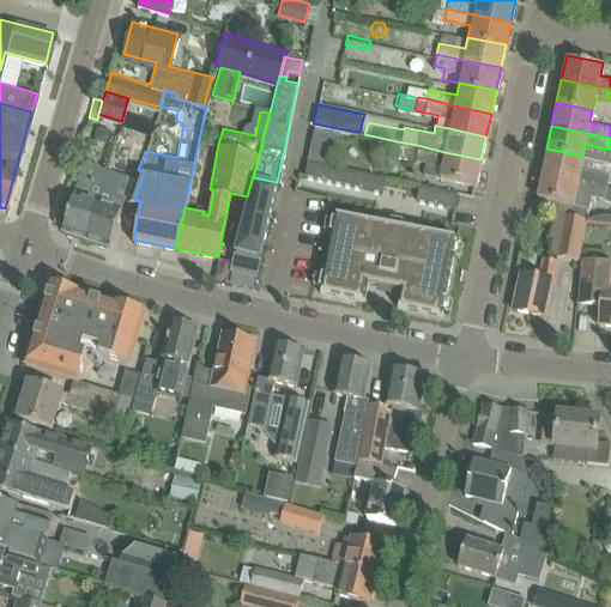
[(310,141),(308,157),(331,162),(334,146),(310,141)]
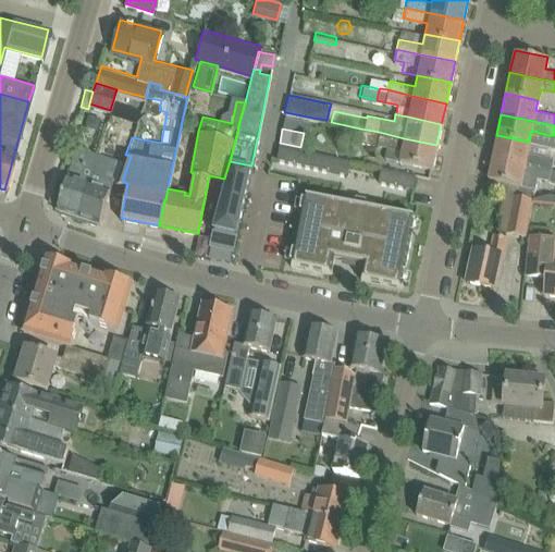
[(379,132),(360,129),(359,139),(386,145),(384,156),(399,160),(432,167),(436,145),(404,138),(379,132)]
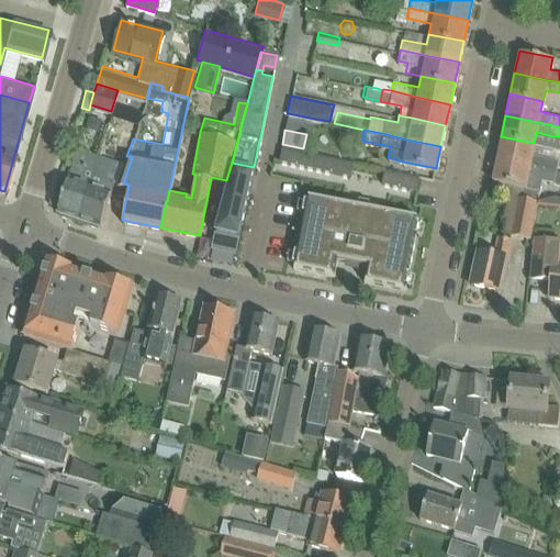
[(501,136),(496,157),(556,169),(558,158),(532,153),(534,143),(501,136)]
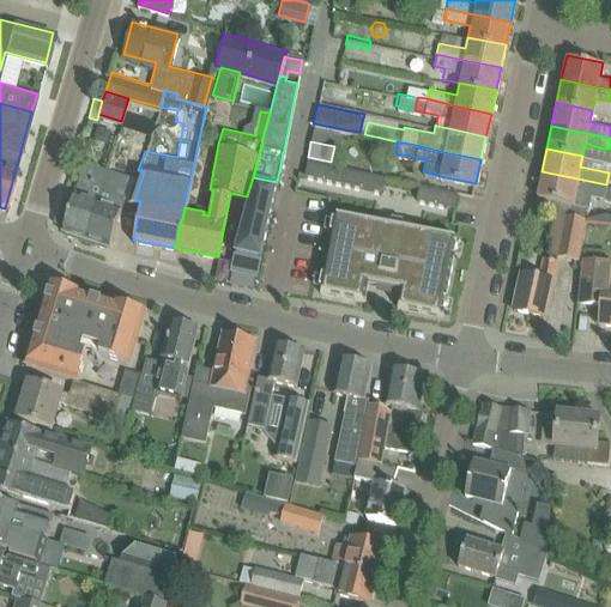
[(74,232),(85,236),(97,200),(107,168),(98,164),(84,159),(61,229),(65,230),(67,232),(72,235),(74,232)]
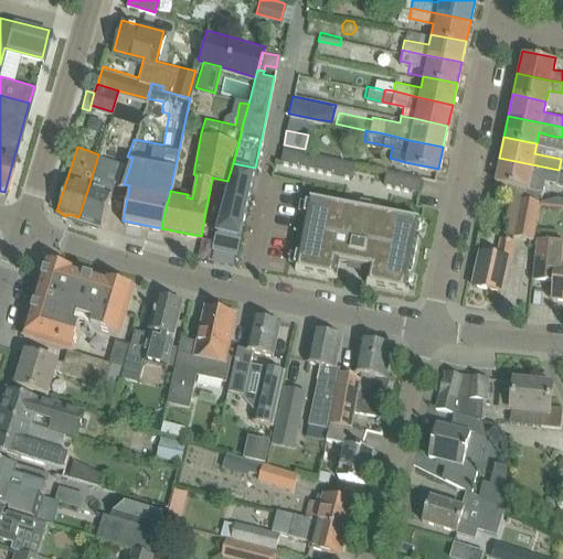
[(279,159),(289,161),(291,148),(283,147),(279,159)]
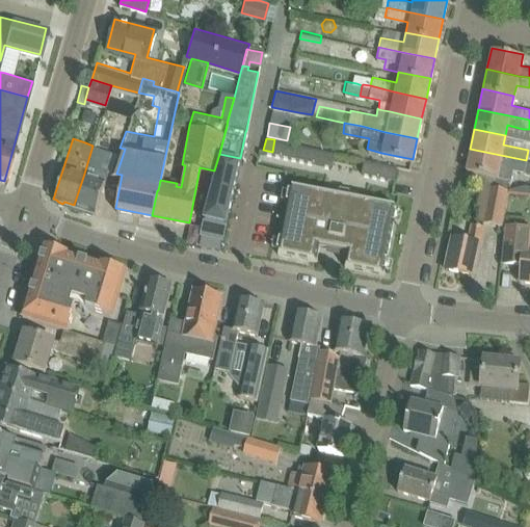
[(274,139),(272,152),(280,153),(283,141),(274,139)]
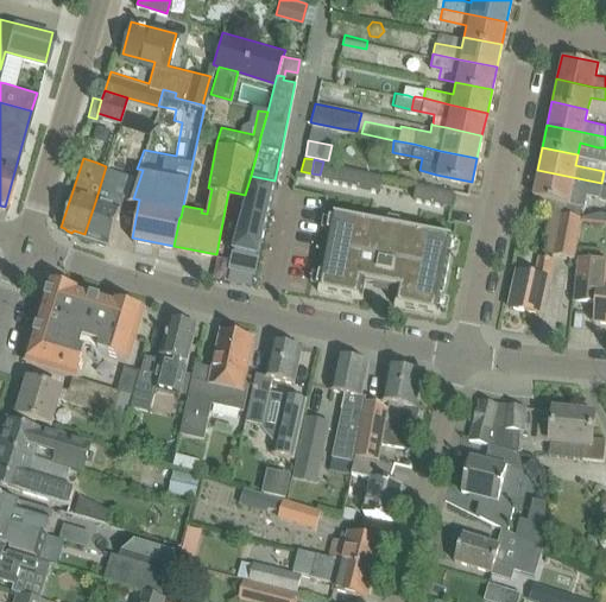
[(323,162),(320,175),(329,177),(333,164),(323,162)]
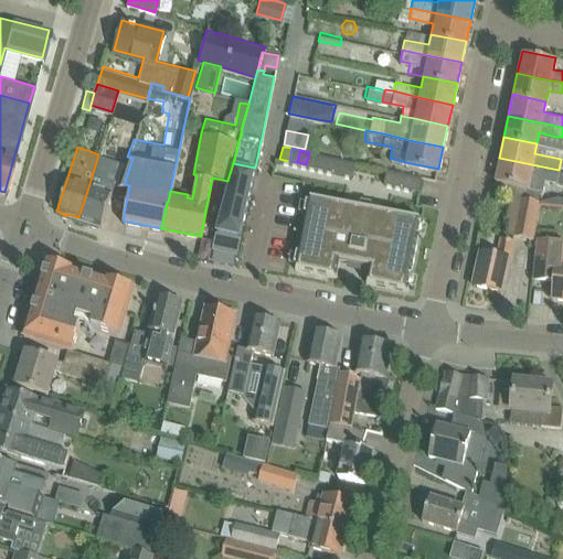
[(309,152),(306,164),(315,167),(317,153),(309,152)]
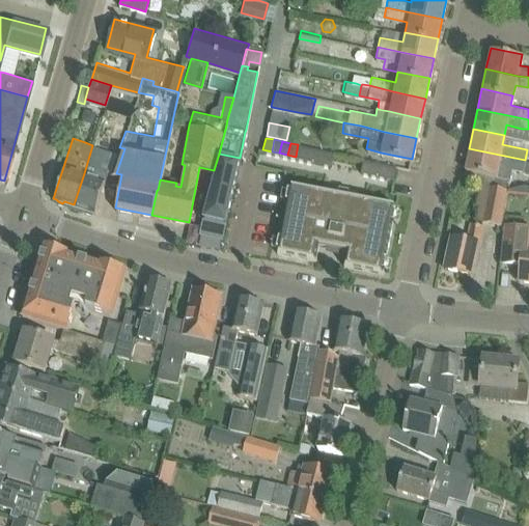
[(298,144),(296,157),(304,158),(306,146),(298,144)]
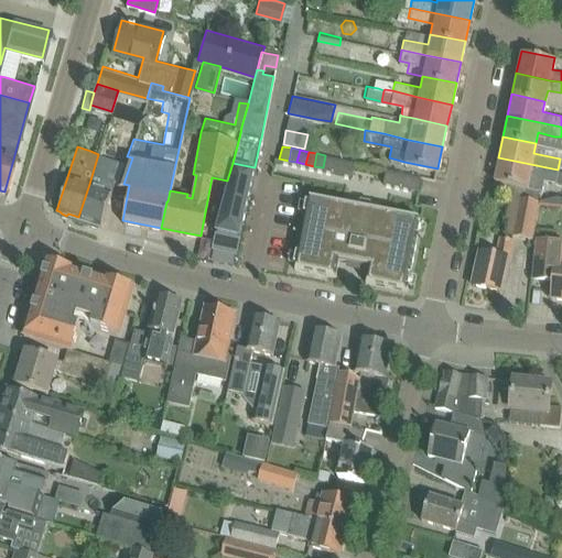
[(89,184),(78,217),(89,220),(90,223),(95,225),(98,223),(100,225),(107,204),(120,161),(107,157),(98,154),(89,184)]
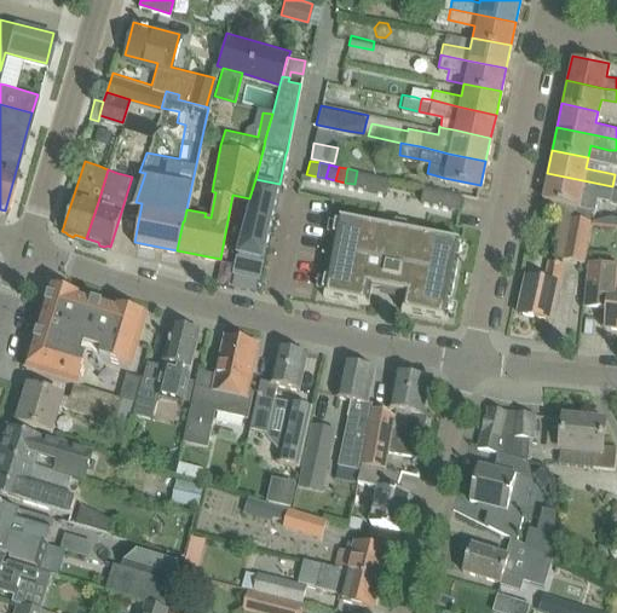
[(357,171),(355,184),(364,186),(367,173),(357,171)]
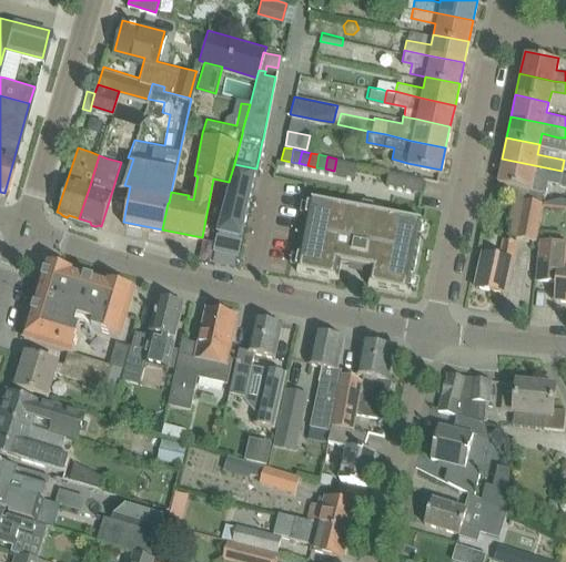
[(336,159),(334,171),(353,175),(355,162),(336,159)]
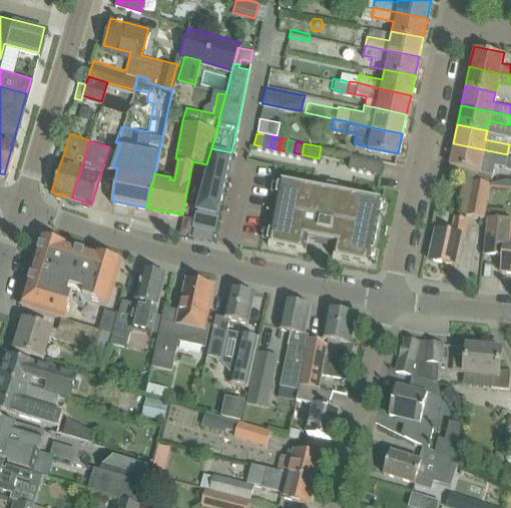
[(447,172),(463,176),(489,181),(490,179),(493,161),(510,165),(510,155),(507,154),(453,143),(449,163),(447,172)]
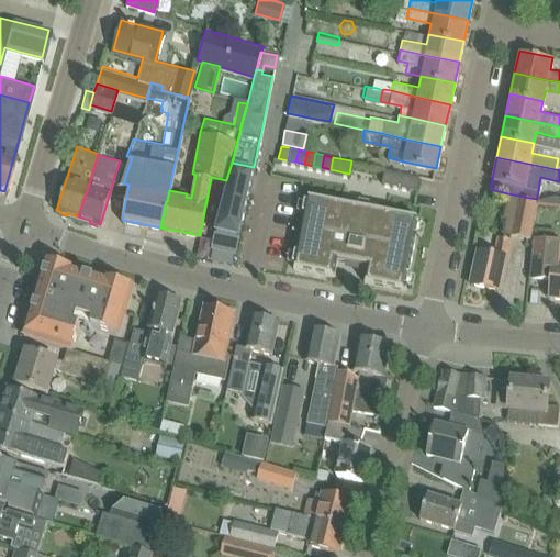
[(255,167),(254,167),(232,163),(226,180),(220,208),(214,230),(210,247),(235,253),(239,235),(255,167)]
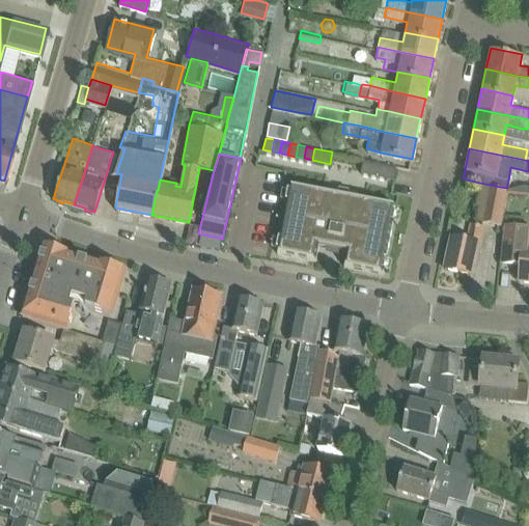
[(362,159),(360,170),(368,172),(370,160),(362,159)]
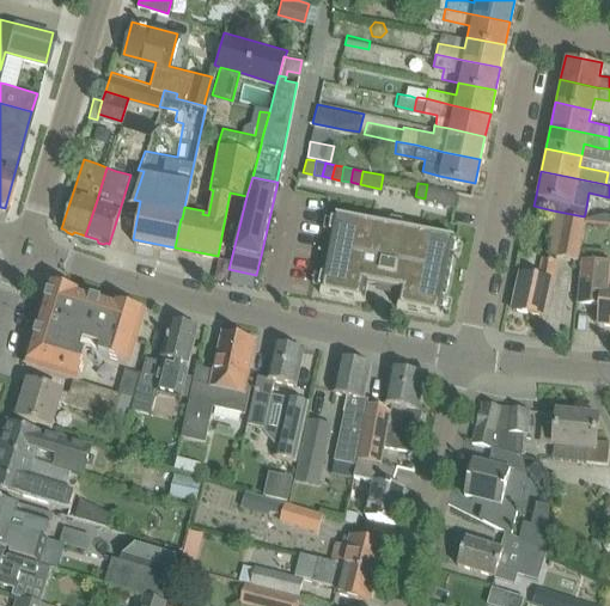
[(427,184),(425,199),(434,200),(437,187),(427,184)]
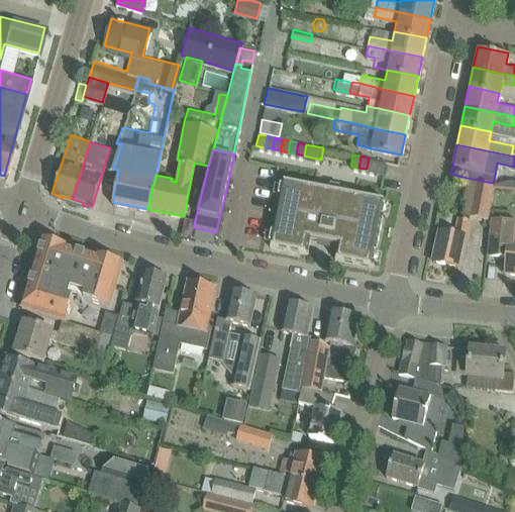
[(369,158),(367,169),(374,171),(377,160),(369,158)]
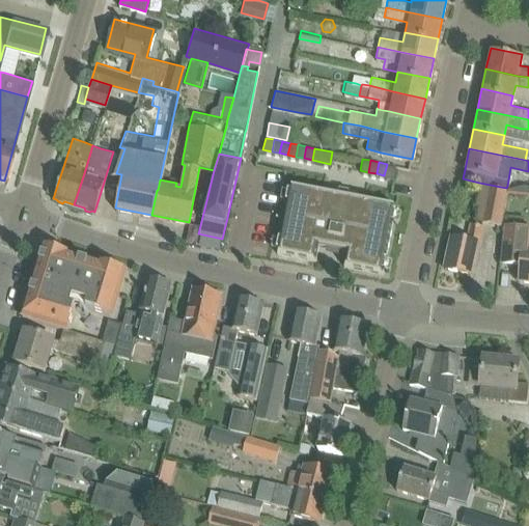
[(387,164),(384,175),(392,177),(395,166),(387,164)]
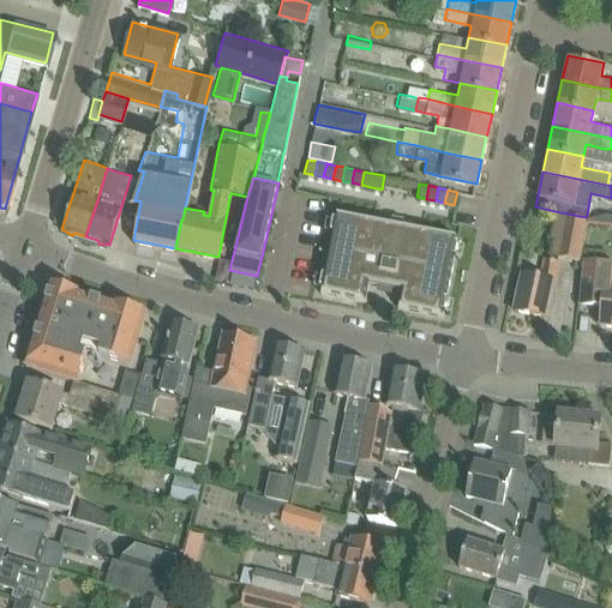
[(456,235),(334,211),(319,289),(364,298),(367,280),(400,287),(396,305),(442,313),(456,235)]
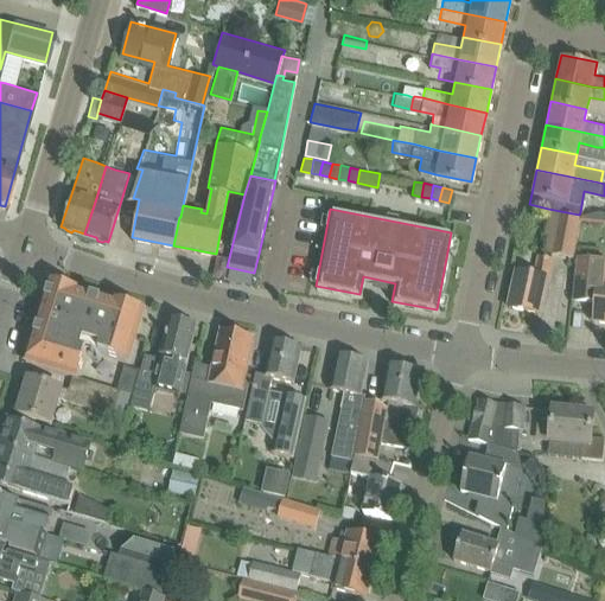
[(579,215),(548,209),(543,231),(548,232),(545,249),(571,254),(579,218),(579,215)]
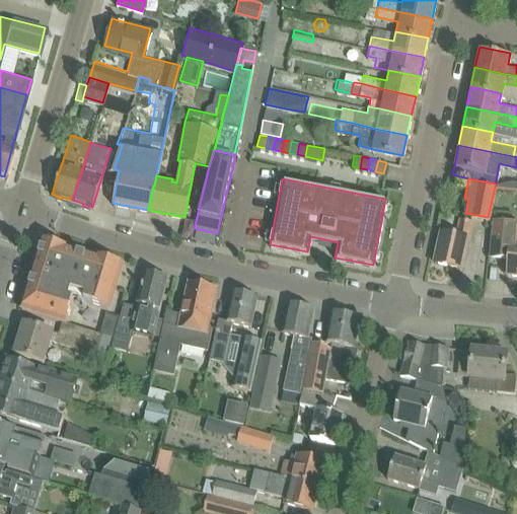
[(495,184),(495,187),(511,188),(512,178),(496,181),(495,184)]
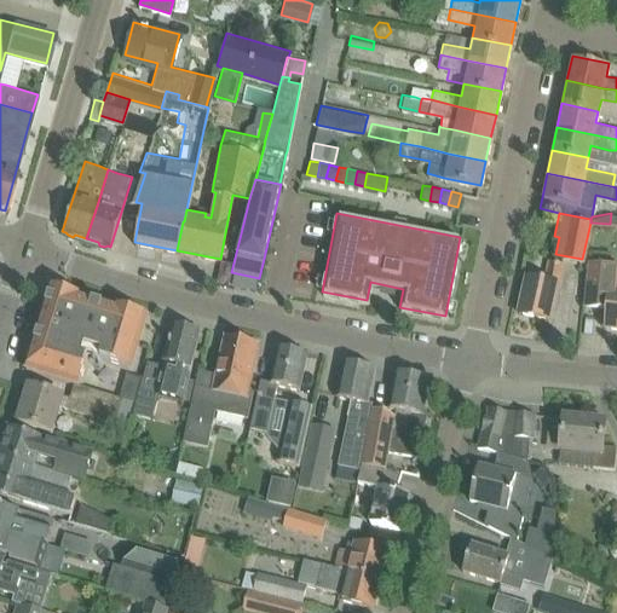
[(558,283),(563,261),(548,259),(543,278),(525,275),(517,310),(548,317),(557,282),(558,283)]
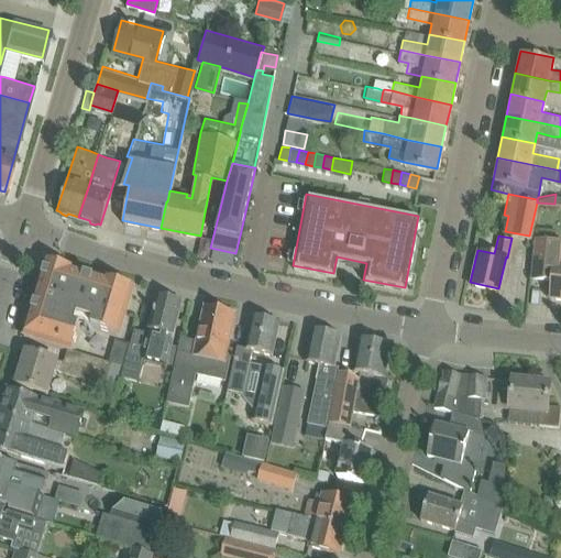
[(549,296),(560,296),(560,238),(556,238),(534,236),(530,267),(530,277),(550,280),(549,296)]
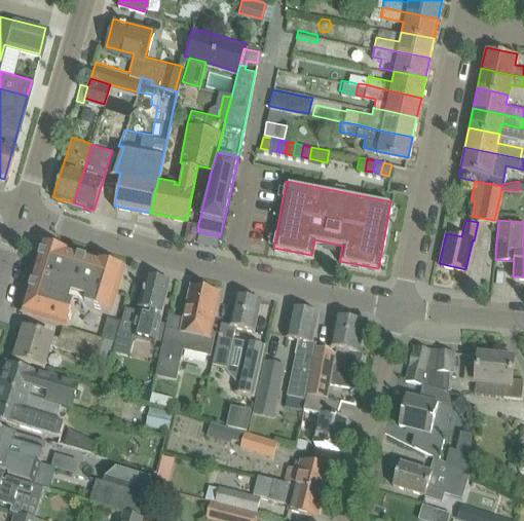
[(22,311),(63,324),(67,325),(74,300),(70,299),(72,292),(86,296),(85,302),(110,309),(123,265),(99,257),(99,259),(68,250),(68,248),(48,243),(43,240),(41,246),(22,311)]
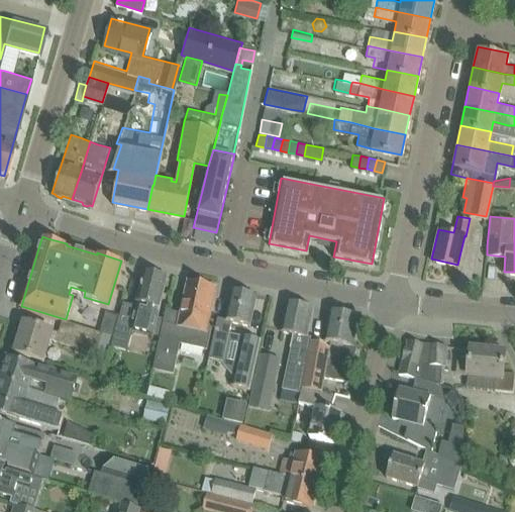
[(152,331),(160,333),(163,319),(164,315),(158,314),(167,275),(143,269),(135,303),(122,300),(116,323),(152,331)]
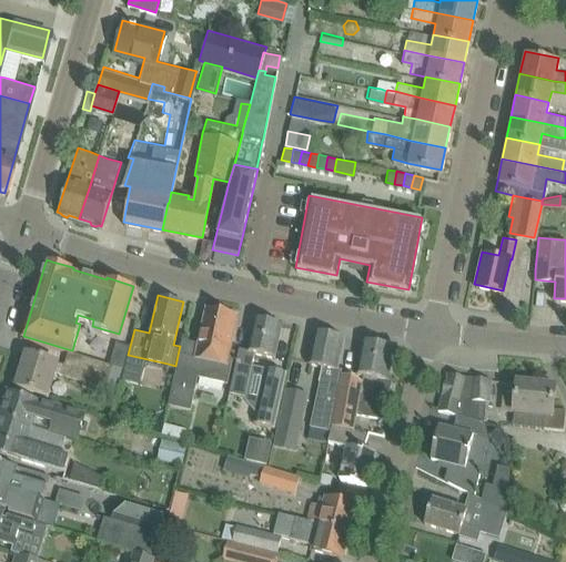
[(179,350),(175,366),(167,402),(189,407),(196,374),(226,380),(233,348),(229,347),(236,313),(206,306),(195,355),(179,350)]
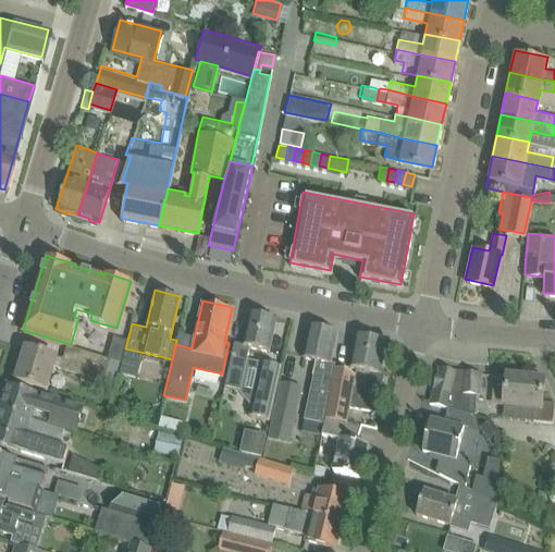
[(234,340),(224,383),(237,387),(249,401),(253,402),(250,413),(268,416),(279,364),(262,359),(261,360),(246,357),(249,344),(269,348),(275,316),(249,310),(243,342),(234,340)]
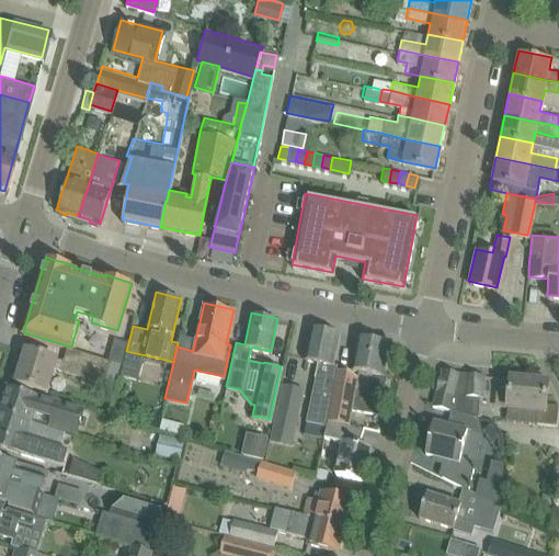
[(307,419),(323,421),(323,418),(333,362),(340,331),(311,326),(305,360),(318,362),(307,419)]
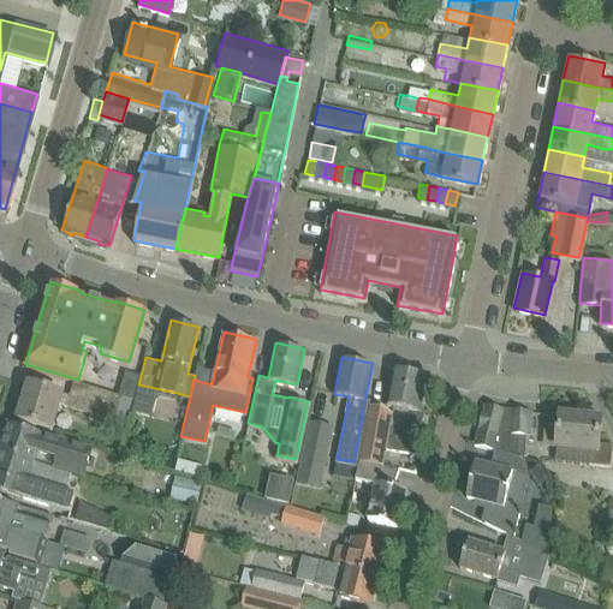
[(369,396),(365,396),(355,458),(382,463),(385,446),(416,452),(424,409),(420,407),(426,372),(392,366),(385,402),(392,404),(391,409),(381,406),(368,405),(369,396)]
